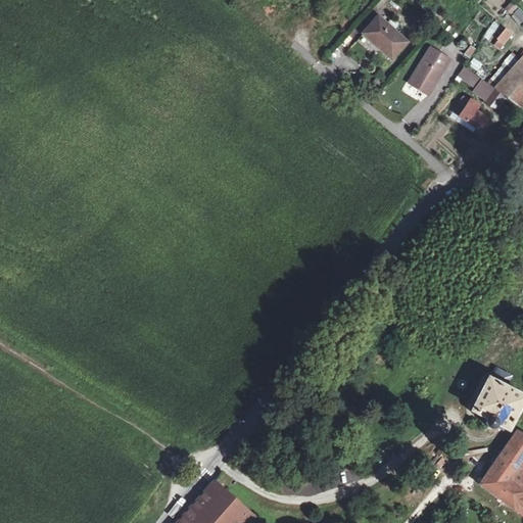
[(511,18),(521,26),(522,22),(522,12),(517,8),(511,18)]
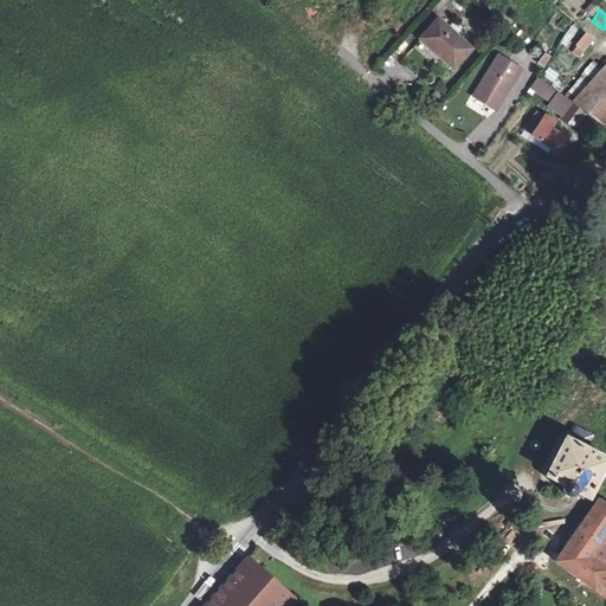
[(439,20),(423,39),(433,49),(438,52),(440,50),(443,52),(442,55),(456,68),(472,49),(439,20)]
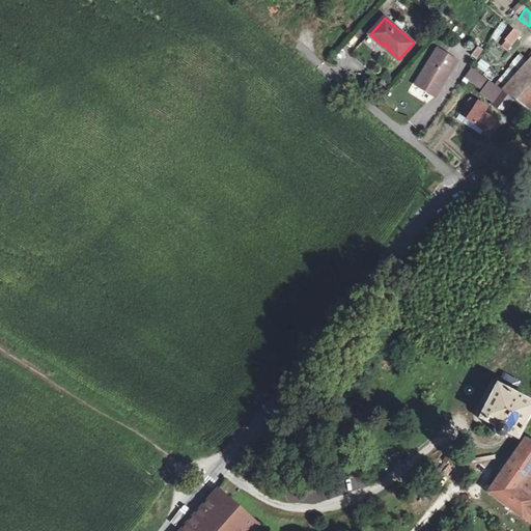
[(500,45),(507,51),(521,34),(513,29),(500,45)]
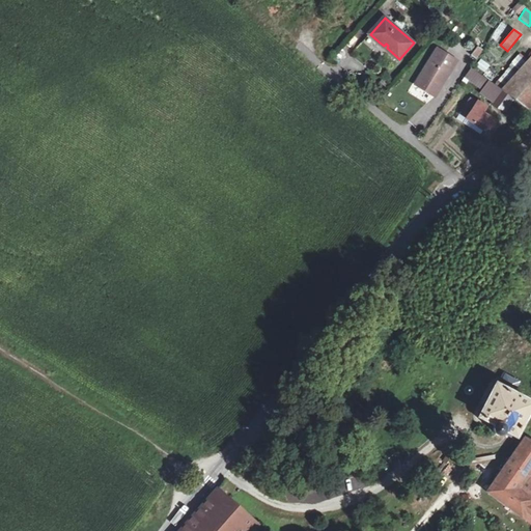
[(470,55),(476,59),(483,51),(478,46),(470,55)]
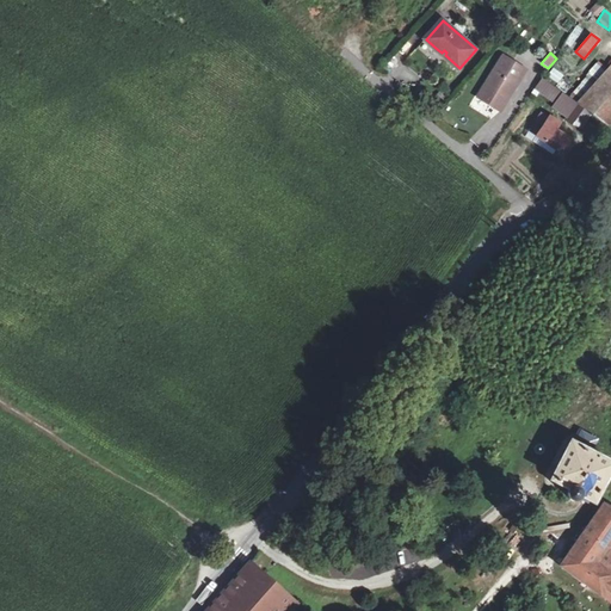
[(500,57),(476,98),(486,104),(499,111),(522,69),(500,57)]
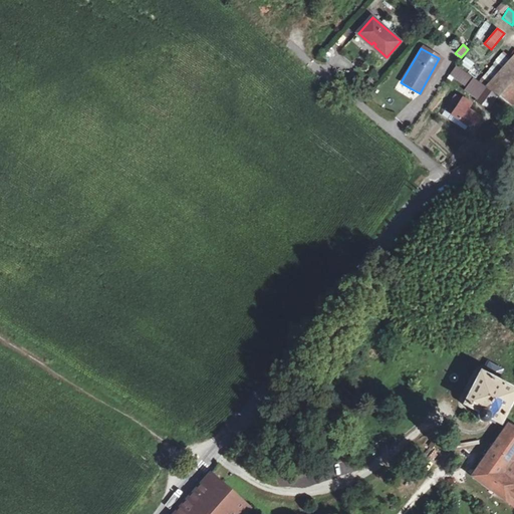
[(496,95),(509,105),(513,99),(513,58),(504,54),(491,70),(495,76),(485,87),(491,91),(496,95)]
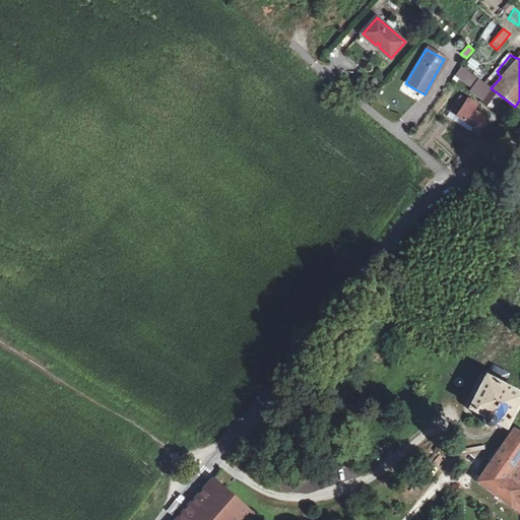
[(465,66),(474,71),(479,64),(470,58),(465,66)]
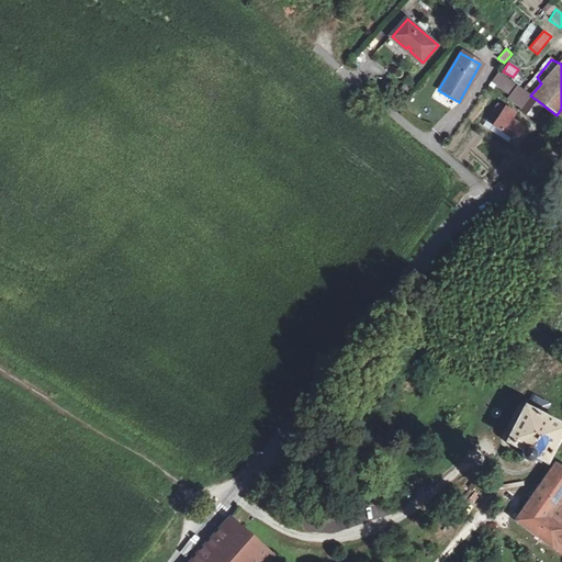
[(491,80),(512,96),(518,87),(497,71),(491,80)]
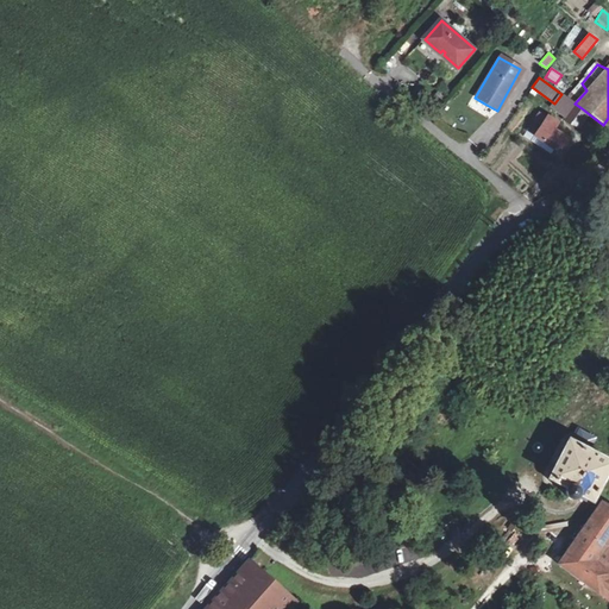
[(552,106),(565,117),(569,112),(575,104),(562,94),(554,104),(552,106)]
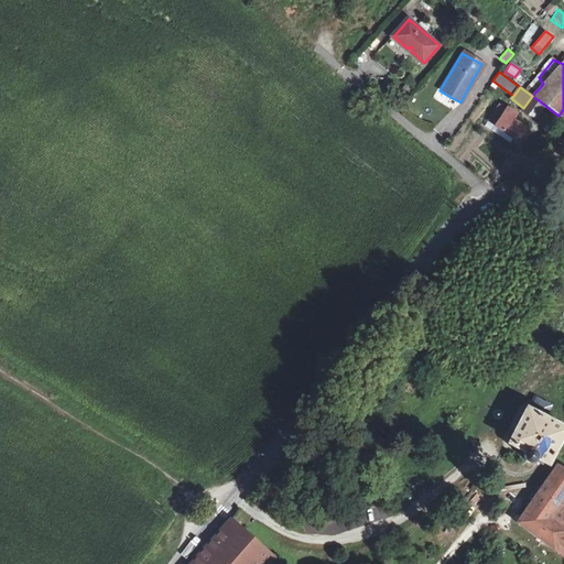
[(532,96),(527,104),(532,109),(539,100),(532,96)]
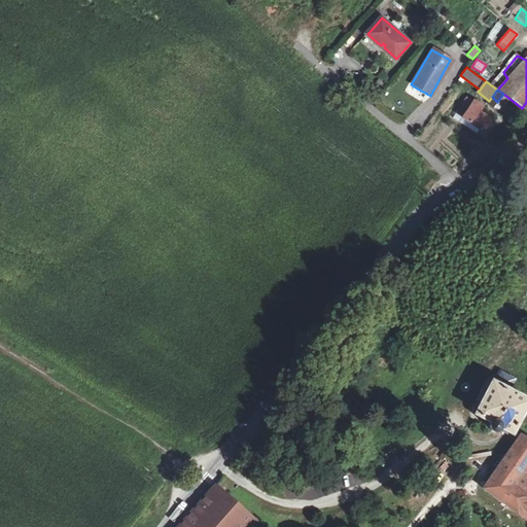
[(500,108),(508,98),(503,94),(497,102),(495,104),(500,108)]
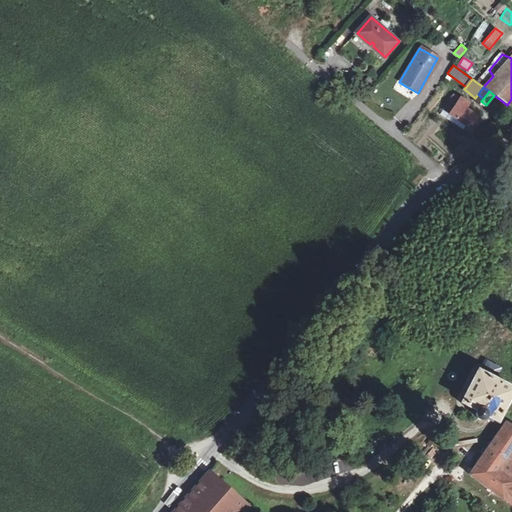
[(449,112),(460,96),(453,92),(442,107),(449,112)]
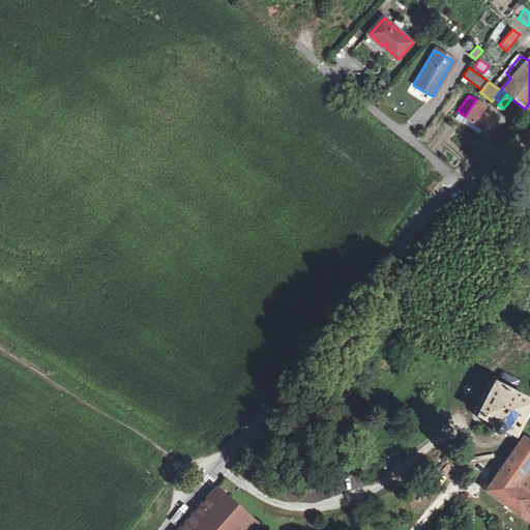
[(496,109),(498,105),(500,102),(495,97),(492,101),(490,105),(496,109)]
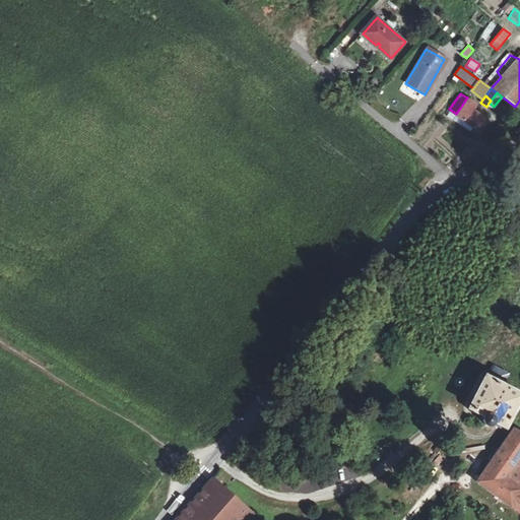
[(477,105),(467,98),(456,114),(455,115),(477,129),(485,118),(473,111),(477,105)]
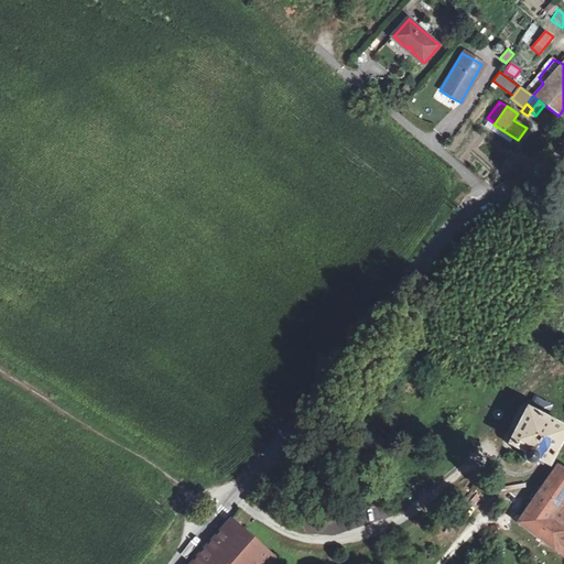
[(538,396),(532,408),(548,415),(553,403),(538,396)]
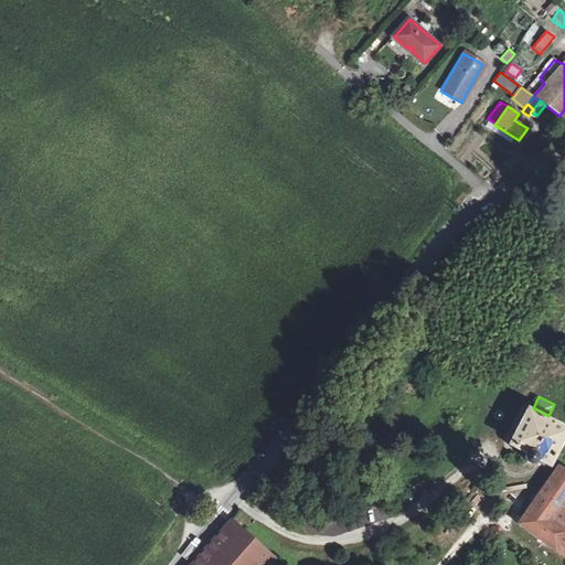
[(564,425),(548,416),(533,408),(530,407),(512,441),(526,450),(525,451),(525,452),(525,454),(525,455),(525,456),(526,457),(526,458),(528,458),(528,459),(529,459),(529,460),(530,460),(530,461),(531,461),(532,461),(533,461),(534,461),(535,460),(536,460),(537,459),(540,456),(551,462),(564,436),(564,425)]
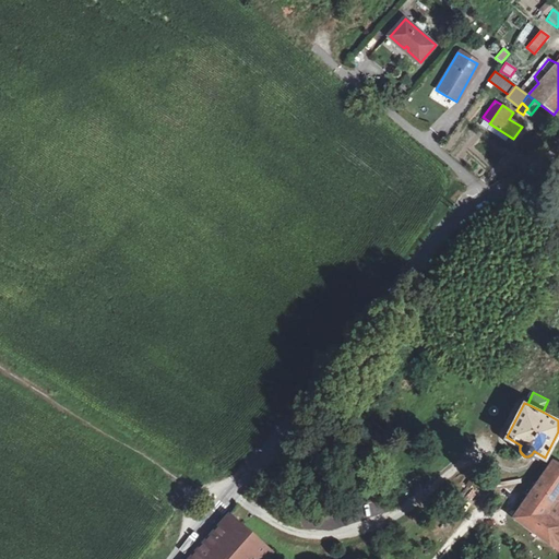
[(558,461),(555,459),(516,515),(558,546),(558,461)]
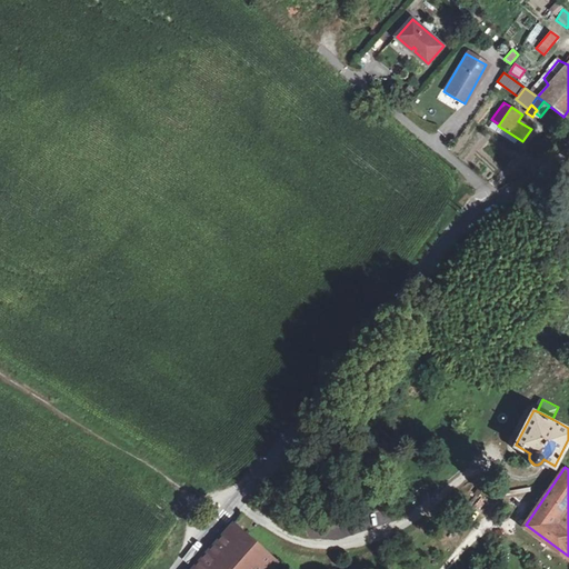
[(268,568),(277,560),(235,522),(222,537),(192,568),(268,568)]
